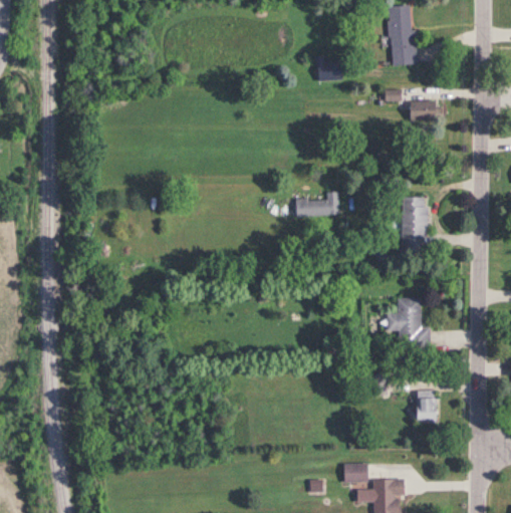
[(393,64),(416,64),(414,6),(391,6),(393,64)]
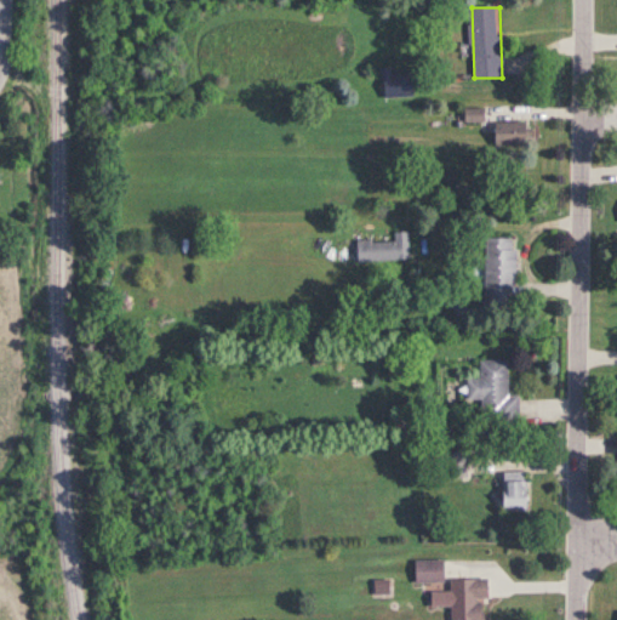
[(384,67),(384,97),(412,97),(412,74),(399,74),(399,67),(384,67)]
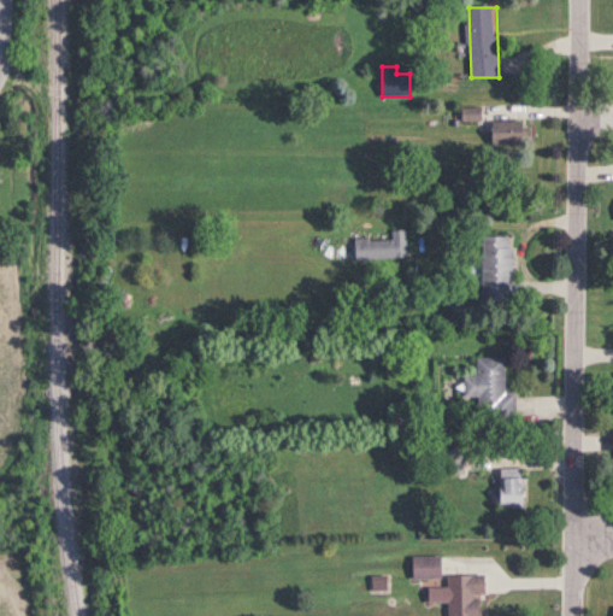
[(522,121),(490,121),(490,145),(522,145),(522,121)]
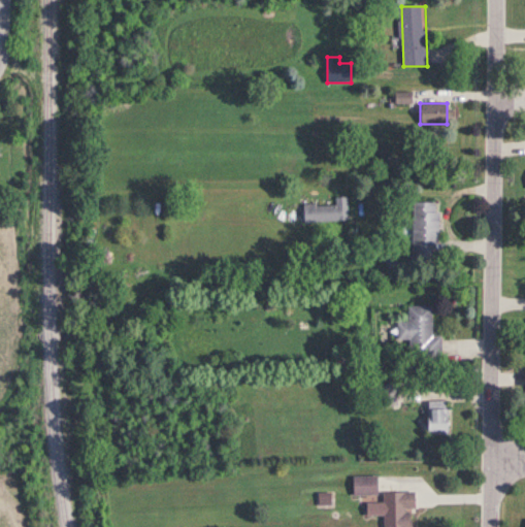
[(350,196),(336,196),(336,204),(304,204),(304,221),(350,221),(350,196)]
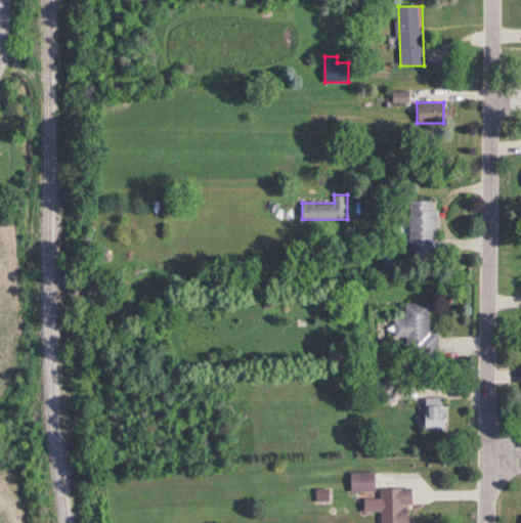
[(410,200),(410,254),(437,254),(437,200),(410,200)]
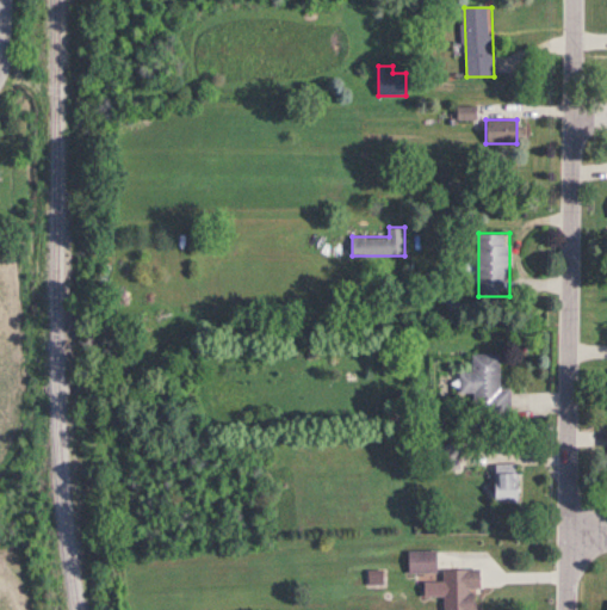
[(475,412),(511,412),(512,388),(500,388),(500,353),(472,353),(472,373),(459,373),(459,393),(475,393),(475,412)]
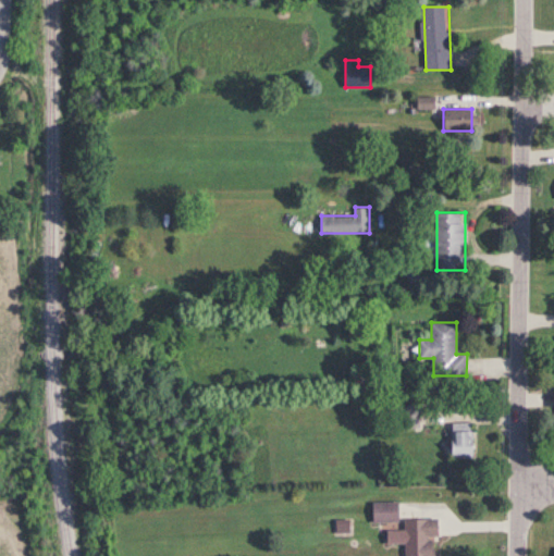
[(398,429),(421,429),(421,405),(398,405),(398,429)]
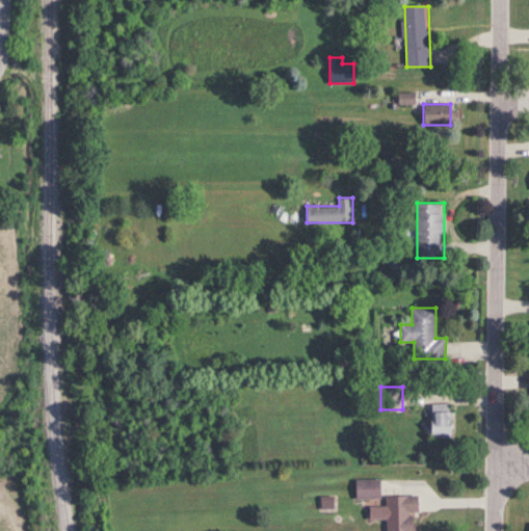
[(429,436),(452,436),(452,403),(429,403),(429,436)]
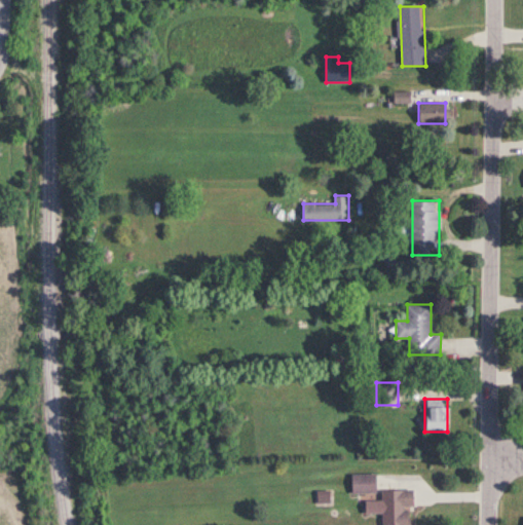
[(352,475),(352,492),(376,492),(376,475),(352,475)]
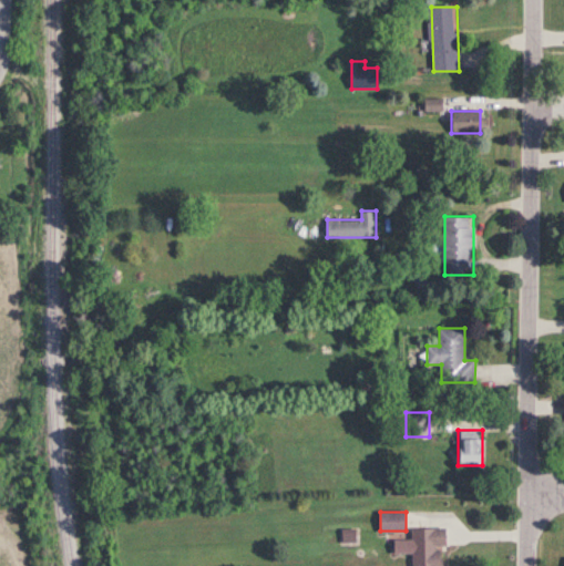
[(413,554),(413,565),(445,565),(445,528),(412,528),(412,539),(395,539),(395,554),(413,554)]
